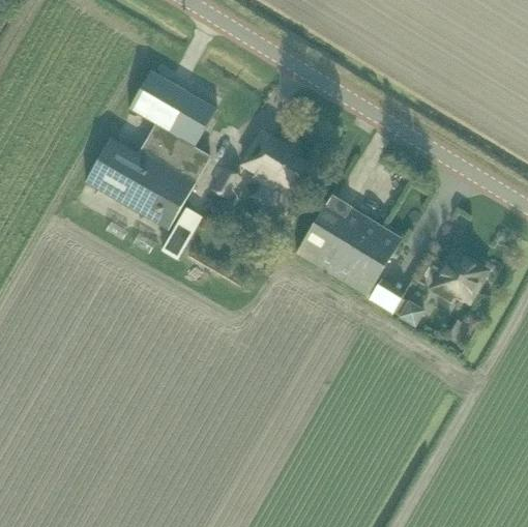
[(213,113),(215,110),(216,108),(150,69),(127,109),(155,123),(138,153),(111,137),(84,182),(167,230),(211,155),(195,146),(213,113)]
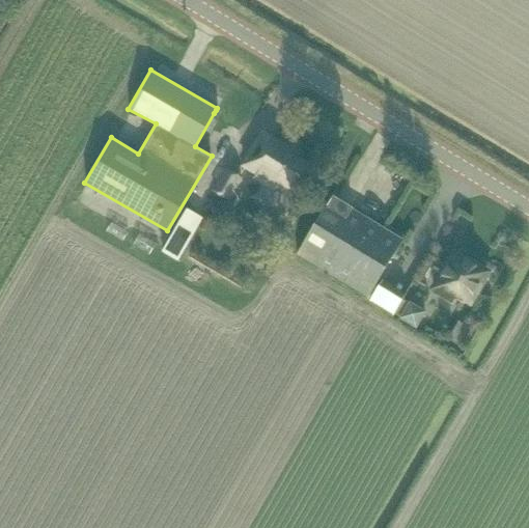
[(288,145),(272,136),(259,129),(240,164),(251,171),(289,193),(296,183),(301,186),(307,185),(313,173),(312,168),(306,165),(307,163),(285,150),(288,145)]
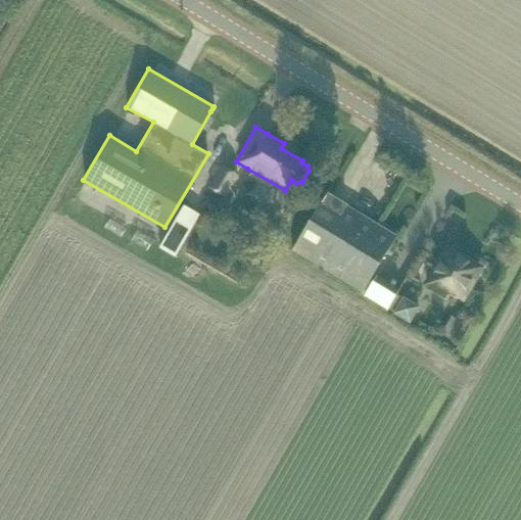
[(221,162),(207,186),(225,196),(239,173),(221,162)]
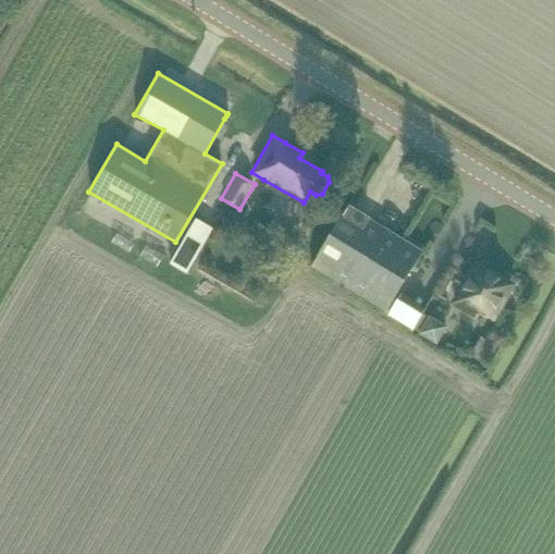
[(384,311),(422,251),(350,207),(310,266),(384,311)]
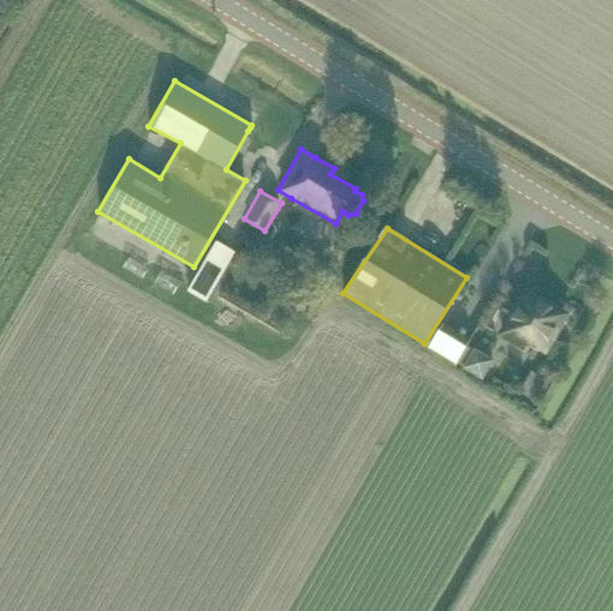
[(206,300),(212,289),(234,251),(215,239),(186,289),(206,300)]
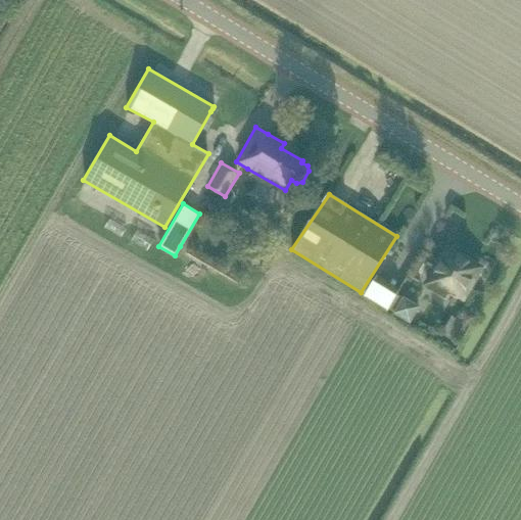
[(451,294),(460,299),(478,267),(445,247),(425,288),(445,299),(451,294)]
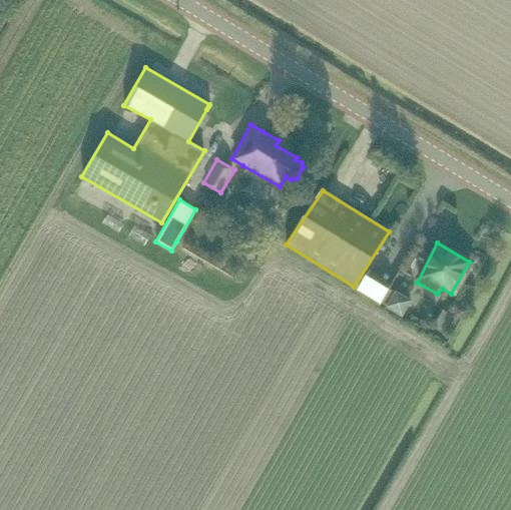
[(369,270),(358,288),(380,302),(388,288),(391,284),(369,270)]
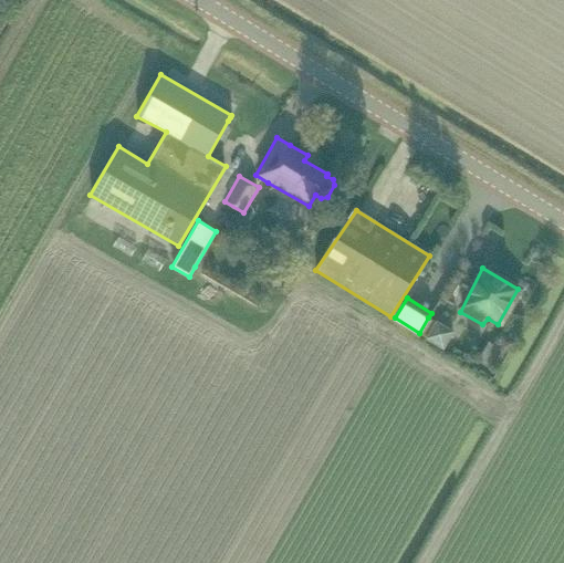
[(428,318),(419,333),(444,347),(452,333),(428,318)]
